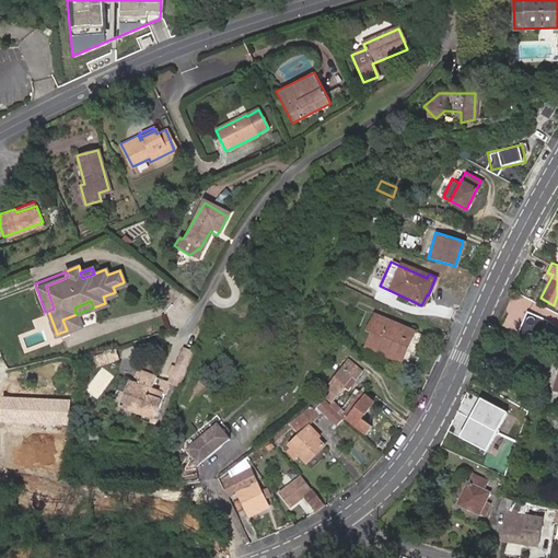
[(520,311),(514,338),(532,341),(537,315),(520,311)]
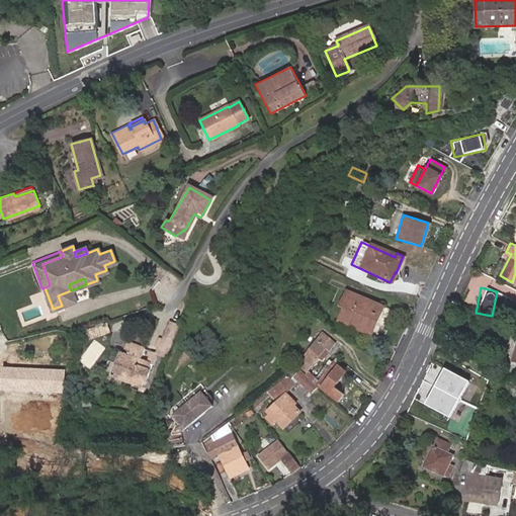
[(363,297),(345,289),(338,307),(343,309),(337,321),(369,334),(374,324),(382,328),(390,310),(376,304),(378,301),(364,294),(363,297)]
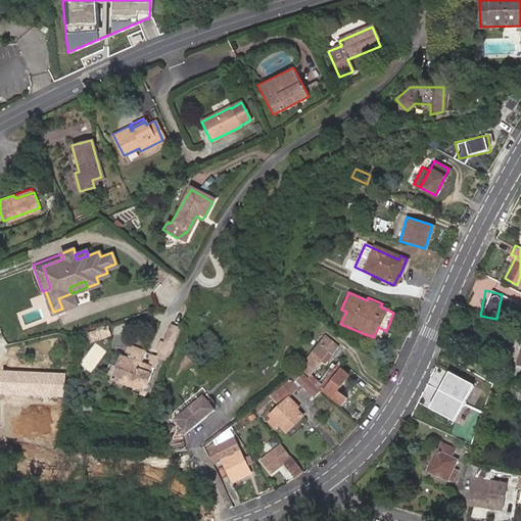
[(72,293),(58,298),(62,309),(76,303),(72,293)]
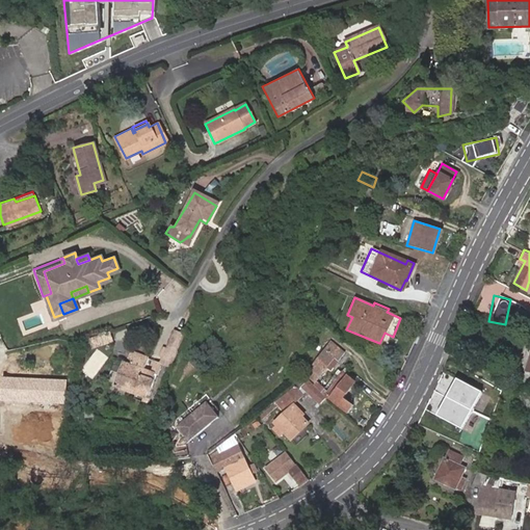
[(89,336),(94,346),(113,339),(110,328),(89,336)]
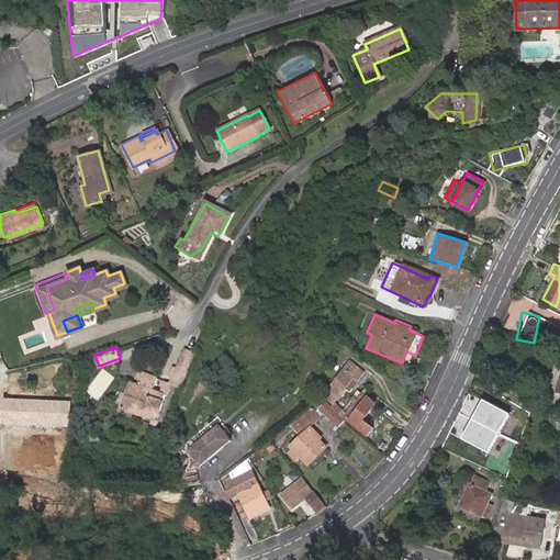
[(347,358),(321,392),(329,402),(335,395),(336,395),(344,387),(348,390),(356,381),(354,380),(361,370),(347,358)]
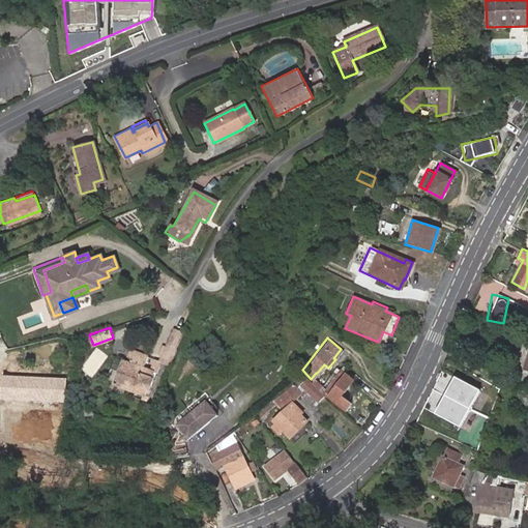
[(128,361),(122,359),(113,383),(145,396),(147,389),(149,390),(154,378),(152,377),(154,371),(156,372),(159,362),(156,361),(153,371),(148,369),(152,357),(129,349),(127,356),(130,357),(128,361)]
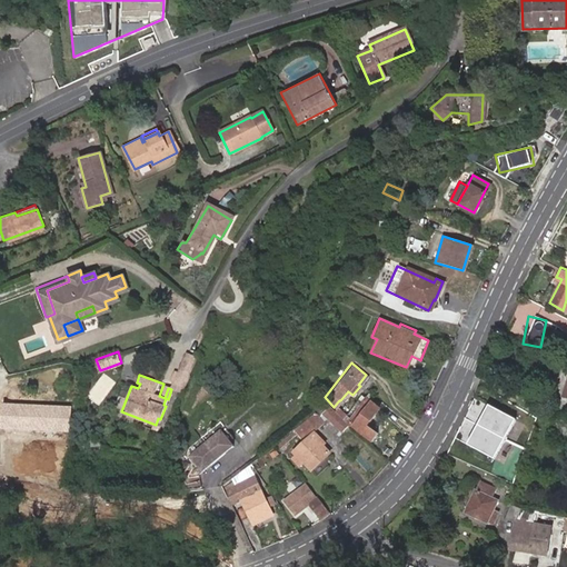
[(329,386),(322,381),(316,389),(322,395),(329,386)]
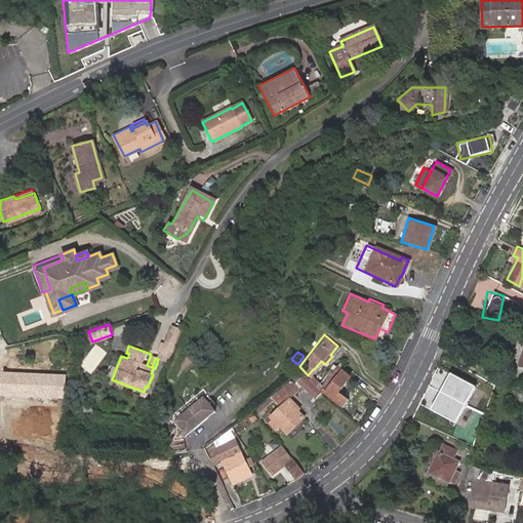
[(336,365),(320,389),(342,404),(346,398),(337,392),(349,374),(336,365)]
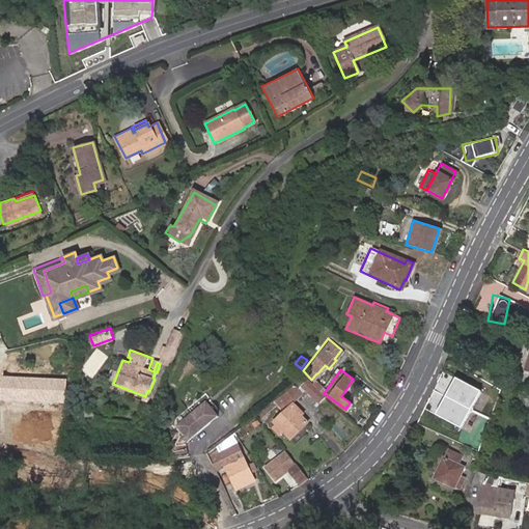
[(65,379),(1,374),(0,387),(0,399),(64,402),(65,379)]
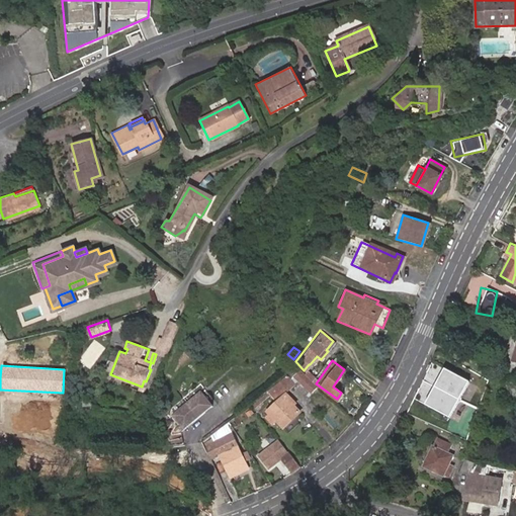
[(280,393),(292,382),(288,376),(291,374),(296,368),(293,366),(285,373),(273,384),(253,403),(255,405),(274,387),(280,393)]
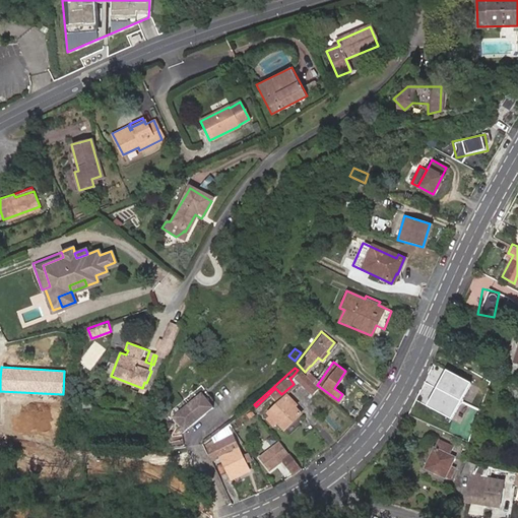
[(470,382),(445,369),(426,406),(451,419),(470,382)]
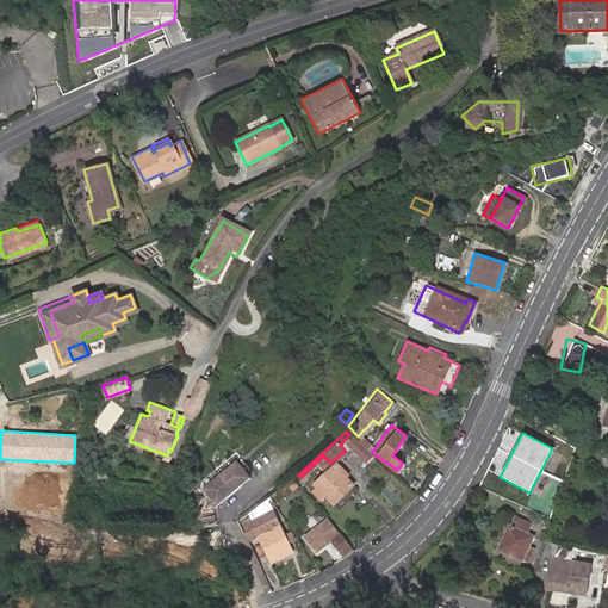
[(371,454),(349,434),(343,441),(365,461),(371,454)]
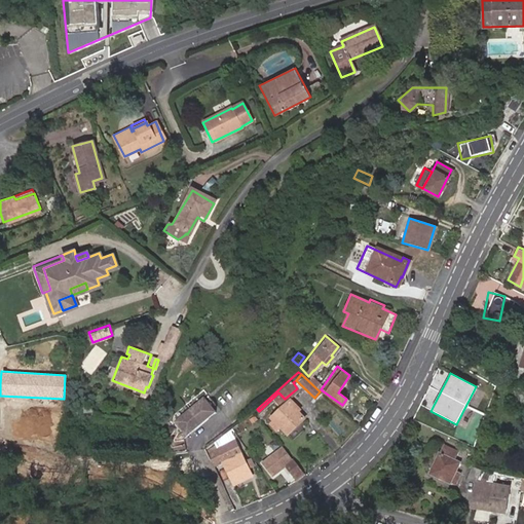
[(202,390),(174,414),(188,432),(217,408),(212,402),(206,394),(202,390)]
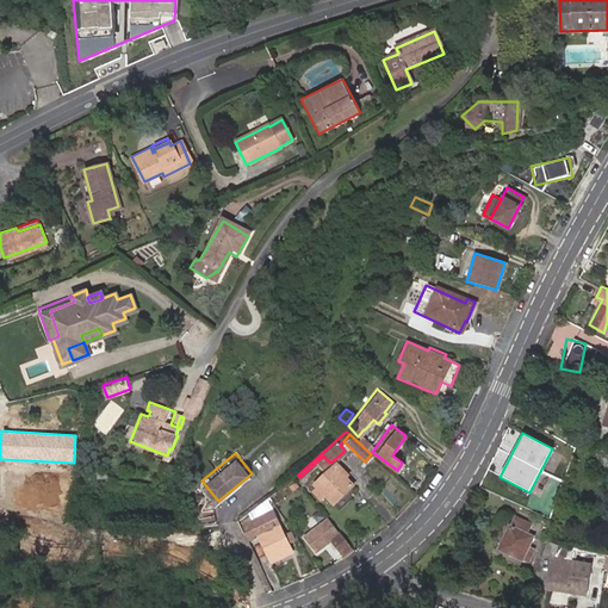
[(242,453),(239,457),(246,466),(250,463),(242,453)]
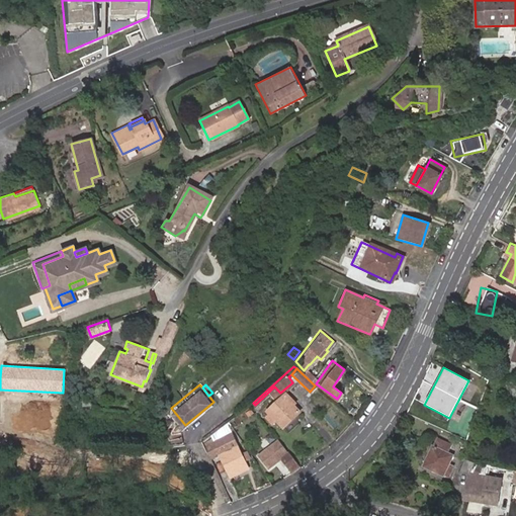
[(286,393),(266,410),(269,413),(265,416),(270,422),(275,418),(281,426),(299,411),(292,403),(294,402),(286,393)]
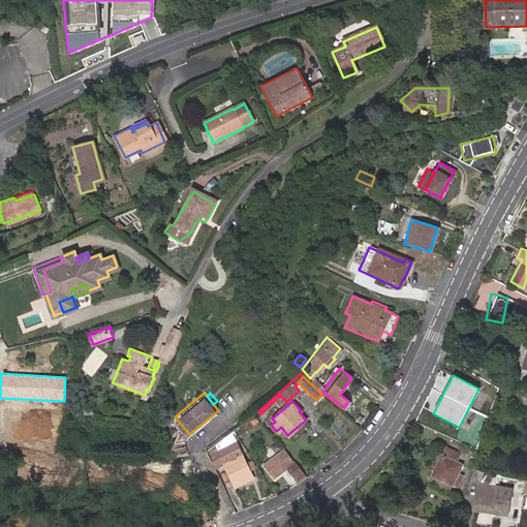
[(260,421),(255,413),(247,420),(253,427),(260,421)]
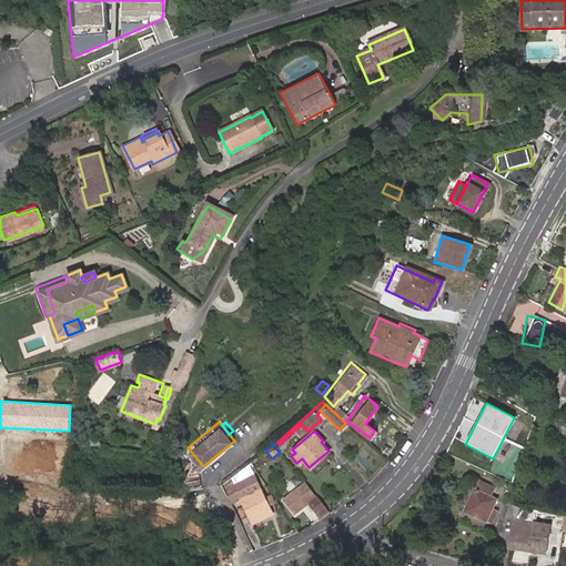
[(316,516),(326,508),(309,486),(296,472),(287,479),(316,516)]
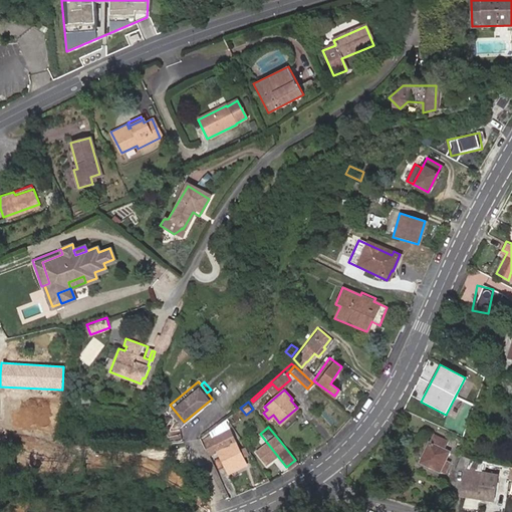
[(201,436),(204,441),(209,453),(217,450),(227,473),(245,464),(228,428),(211,437),(208,431),(201,436)]
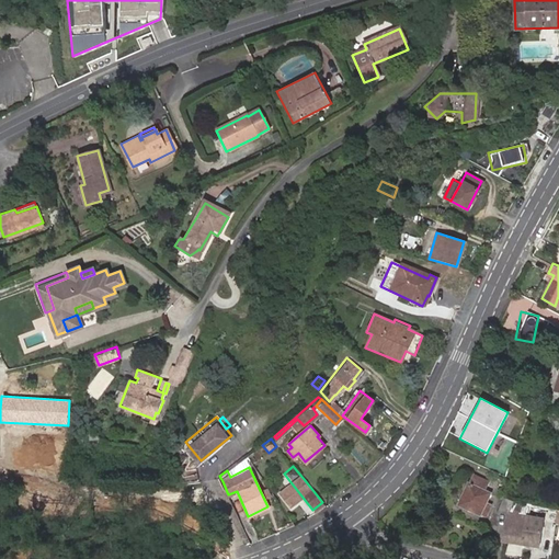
[(490,481),(474,472),(469,482),(468,482),(457,505),(478,514),(478,513),(485,516),(490,504),(486,502),(490,492),(486,490),(490,481)]
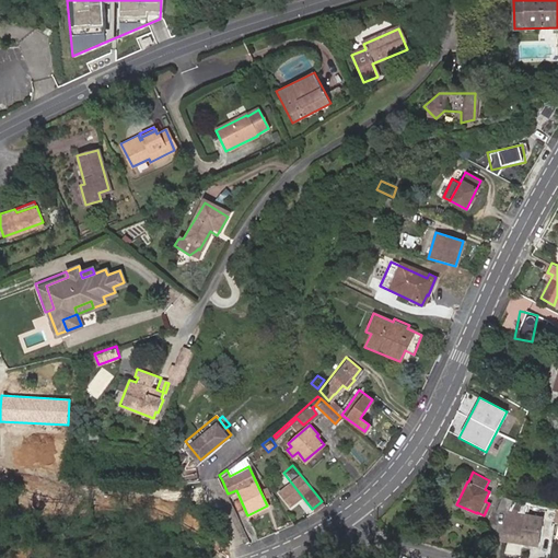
[(277,498),(287,511),(299,502),(292,495),(286,499),(281,495),(277,498)]
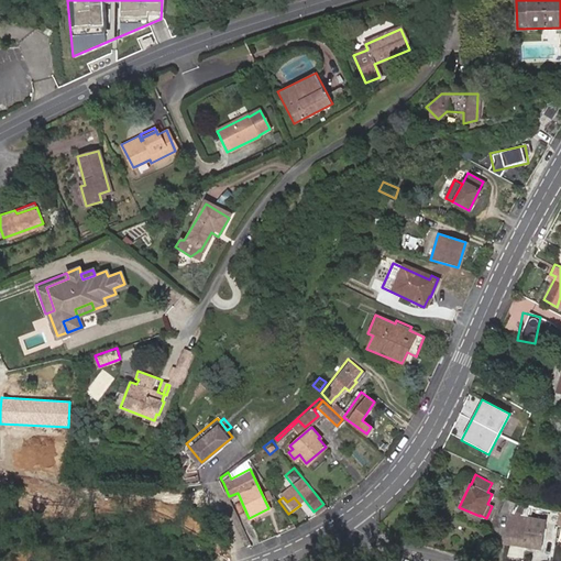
[(515,503),(505,498),(497,512),(506,515),(507,516),(515,503)]
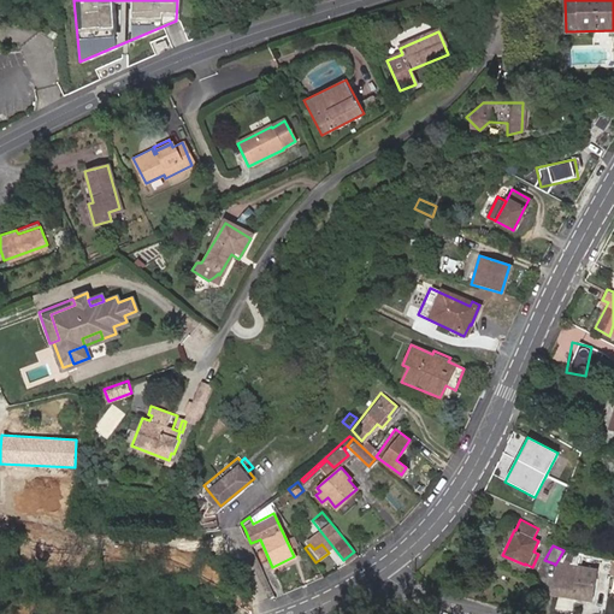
[(554,564),(550,594),(591,600),(596,570),(555,565),(554,564)]
